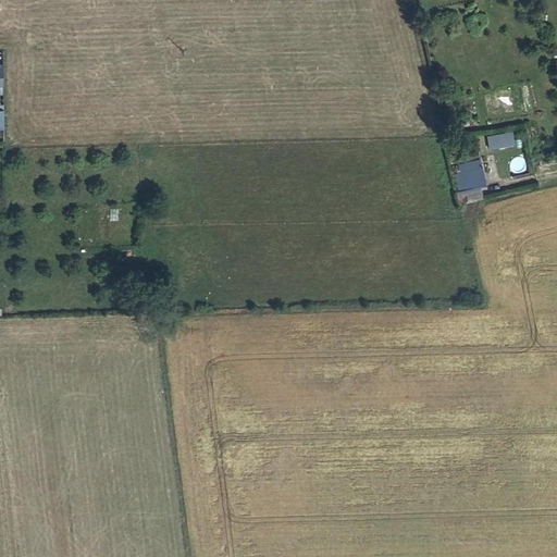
[(511,128),(485,134),(489,147),(515,141),(511,128)]
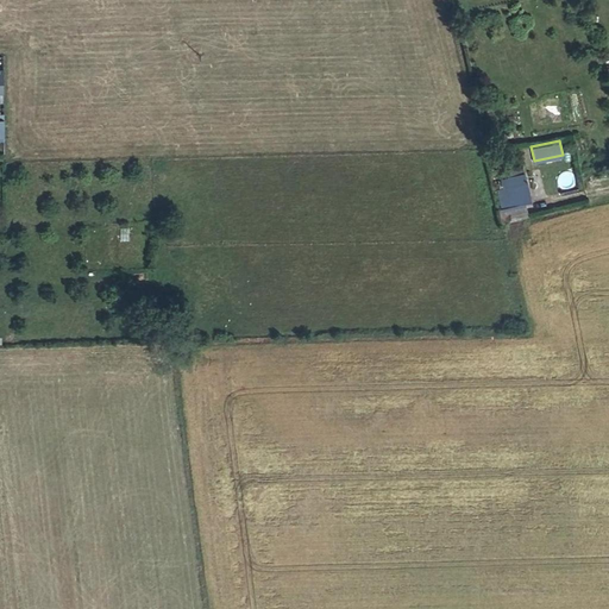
[(507,174),(523,169),(521,162),(504,167),(507,174)]
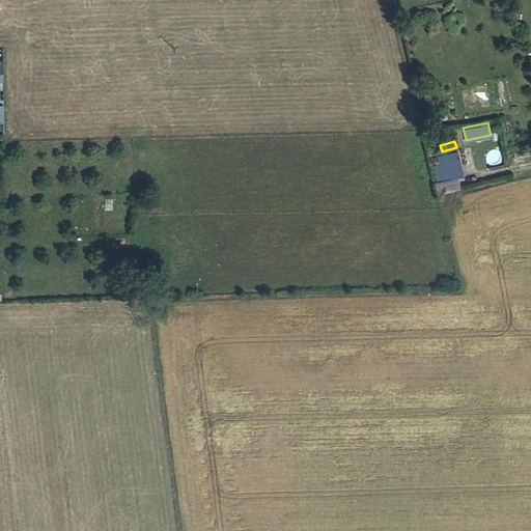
[(443,156),(448,179),(457,177),(464,175),(457,150),(442,154),(443,156)]
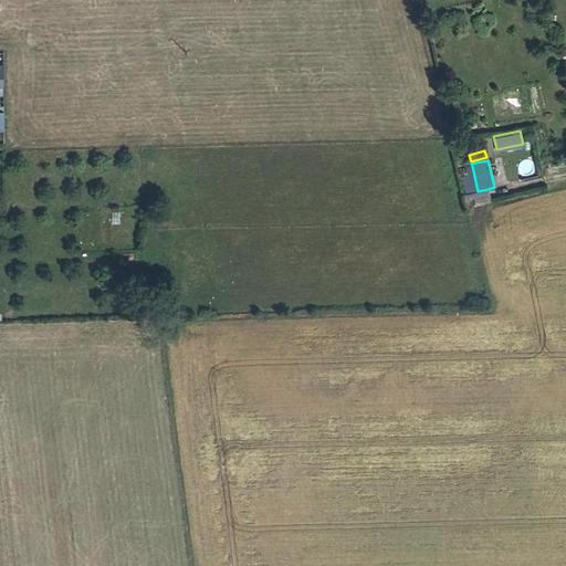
[(464,194),(478,191),(472,166),(464,168),(465,175),(460,176),(464,194)]
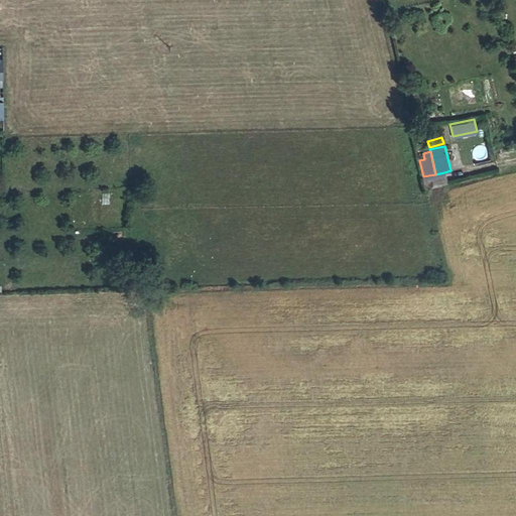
[(444,172),(435,174),(423,176),(426,188),(447,183),(444,172)]
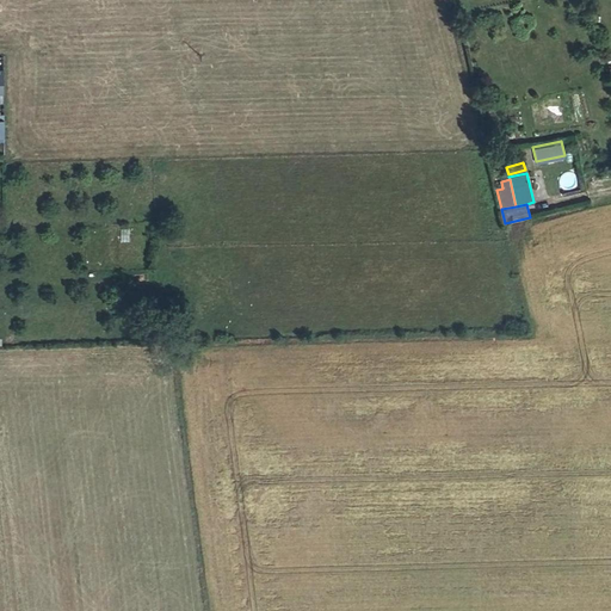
All buildings are outlined.
